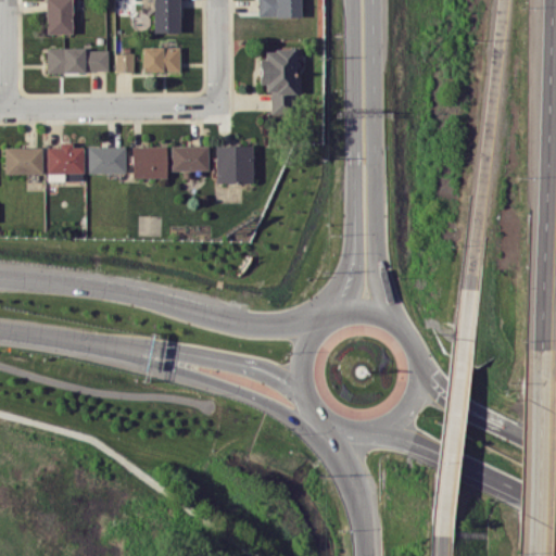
[(72,33),(71,0),(45,0),(46,34),(72,33)]
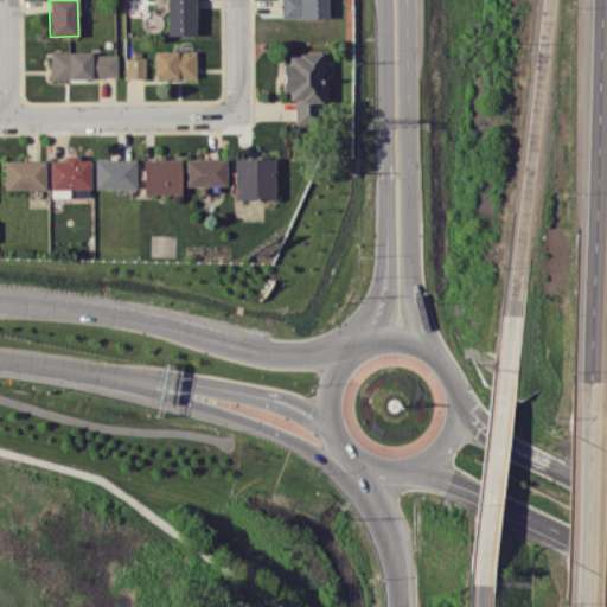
[(166,0),(167,36),(196,34),(195,0),(166,0)]
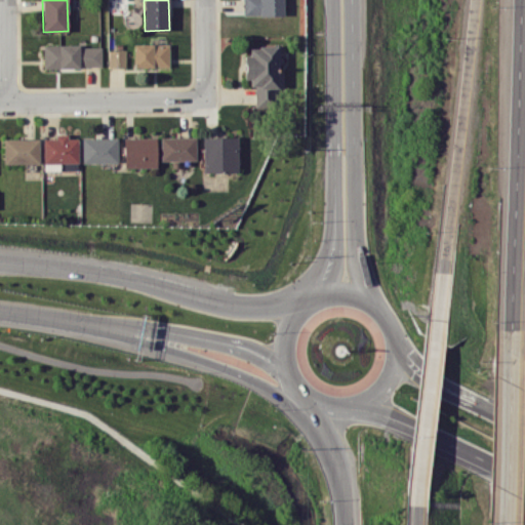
[(242,0),(243,16),(284,15),(283,0),(242,0)]
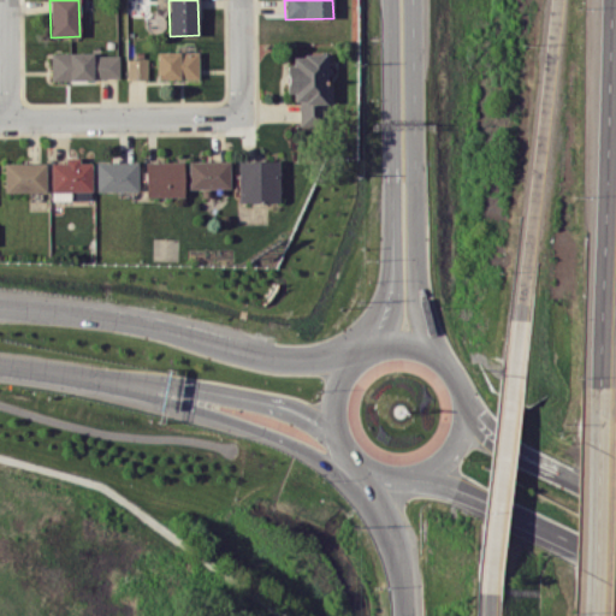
[(158,80),(200,78),(199,51),(157,52),(158,80)]
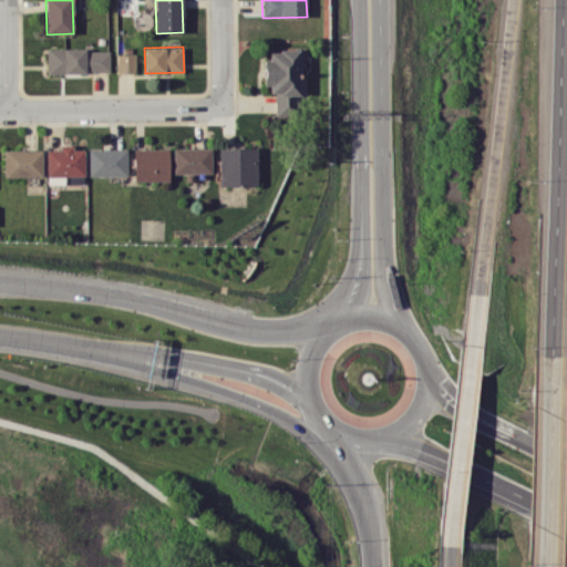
[(110,50),(47,50),(48,73),(110,73),(110,50)]
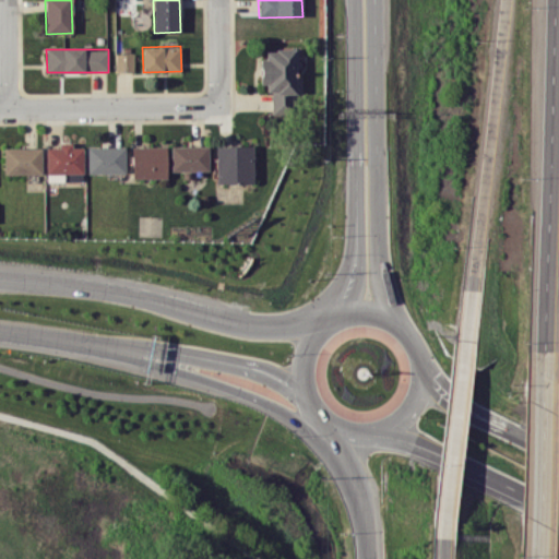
[(271,114),(297,114),(296,49),(261,49),(261,85),(271,85),(271,114)]
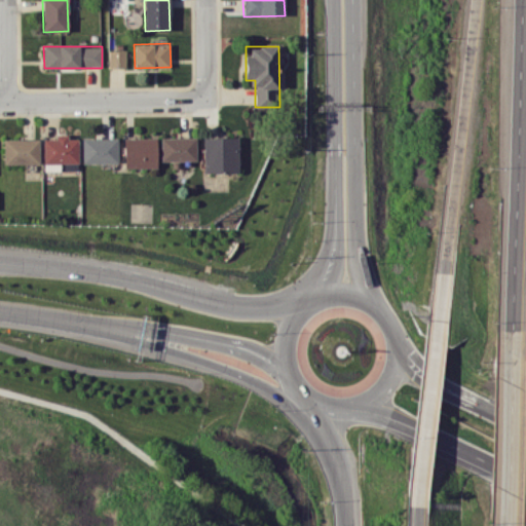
[(109,68),(126,68),(126,50),(109,50),(109,68)]
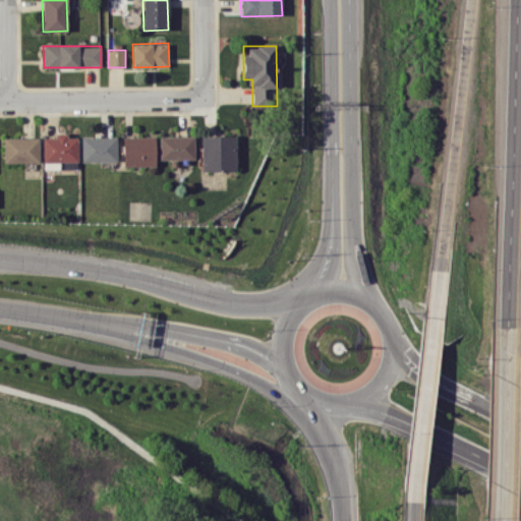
[(77,137),(67,137),(67,133),(54,133),(54,137),(43,137),(43,163),(77,162),(77,137)]
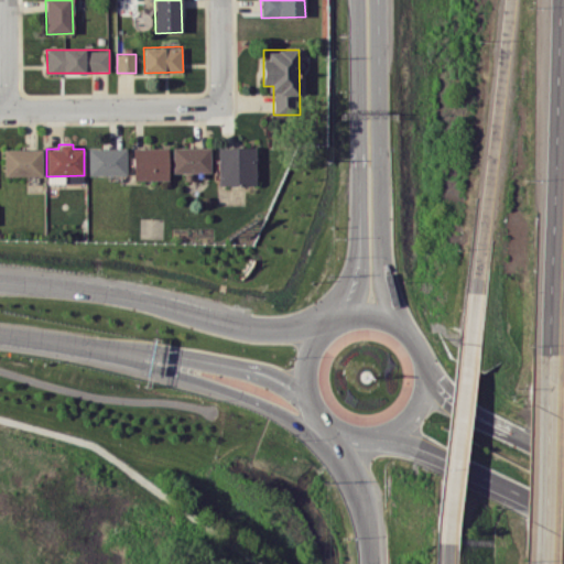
[(255,185),(256,148),(218,147),(218,185),(255,185)]
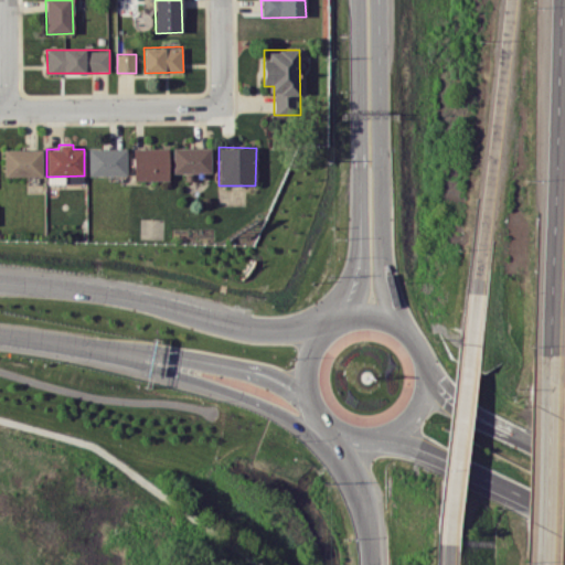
[(127,148),(88,149),(88,176),(127,176),(127,148)]
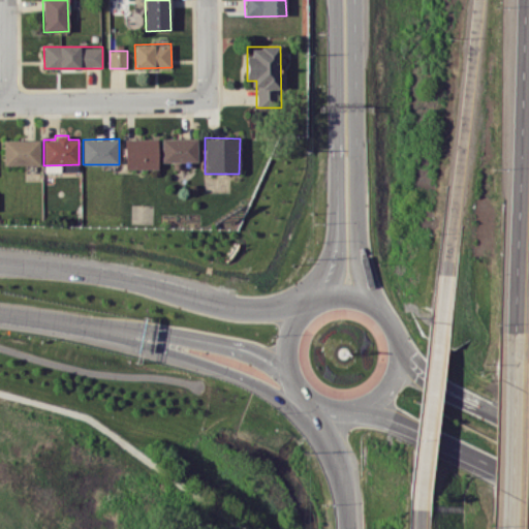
[(124,139),(125,169),(158,168),(157,138),(124,139)]
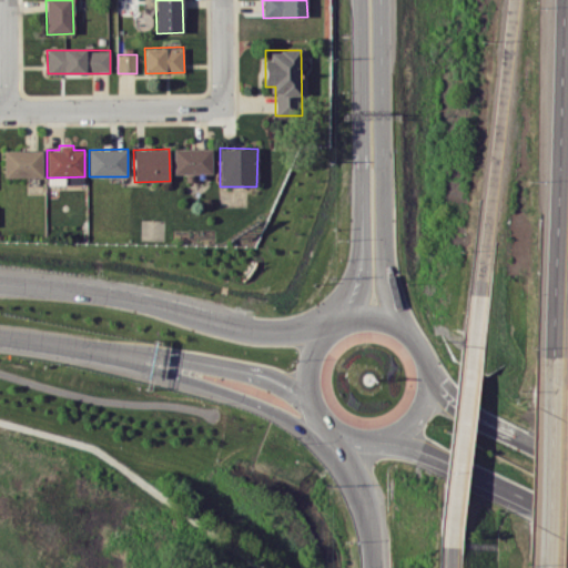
[(173,149),(174,174),(212,173),(211,149),(173,149)]
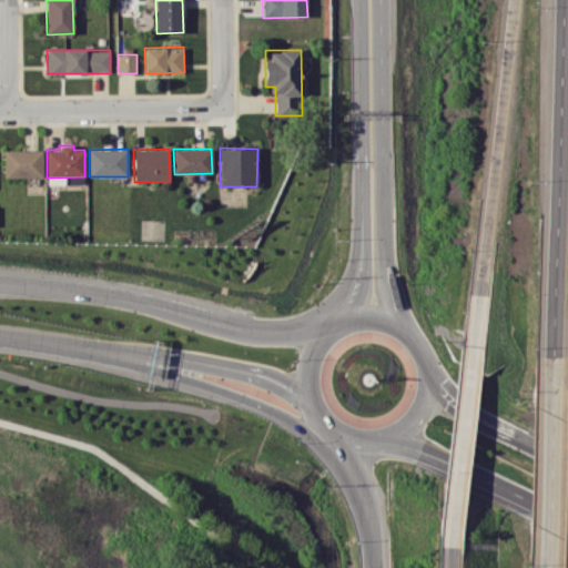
[(42,178),(42,150),(3,150),(4,178),(42,178)]
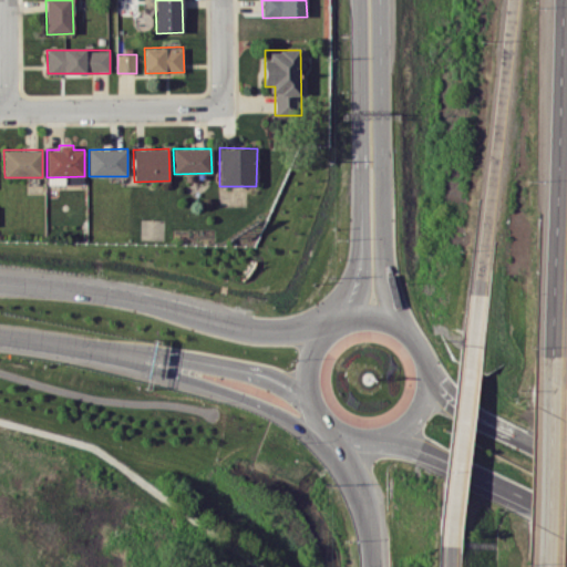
All buildings are outlined.
